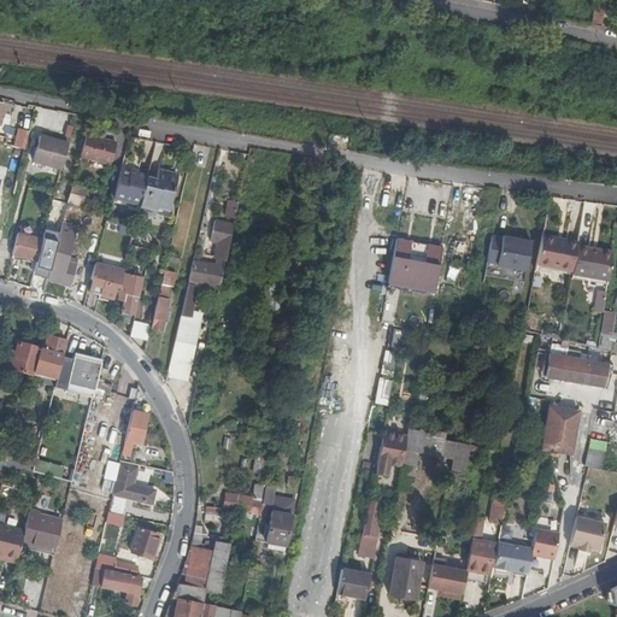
[(592,24),(601,27),(604,6),(594,5),(592,24)]
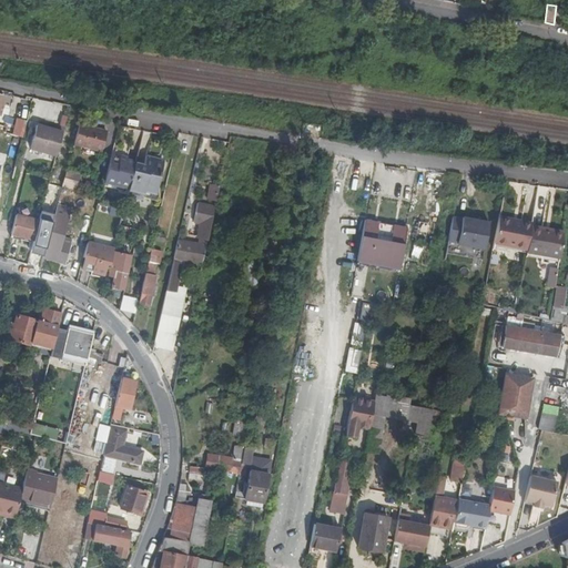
[(75,145),(102,152),(108,133),(80,125),(75,145)]
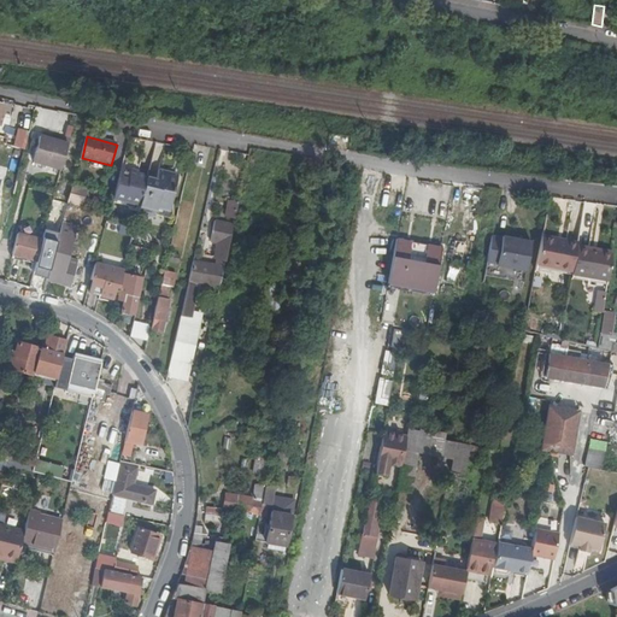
[(36,163),(63,170),(69,145),(42,139),(36,163)]
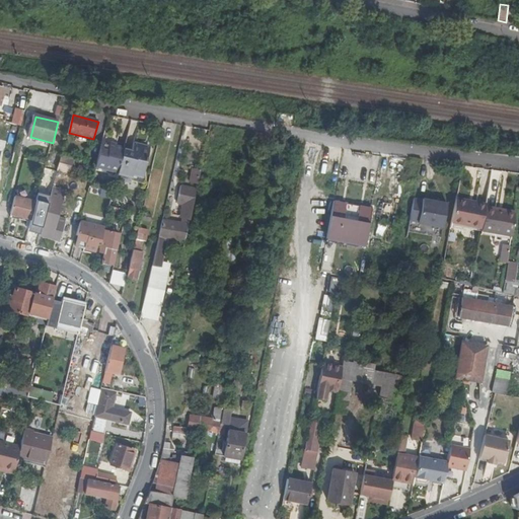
[(132,153),(124,151),(119,173),(117,180),(130,183),(131,181),(141,183),(148,153),(144,152),(145,147),(134,144),(132,153)]
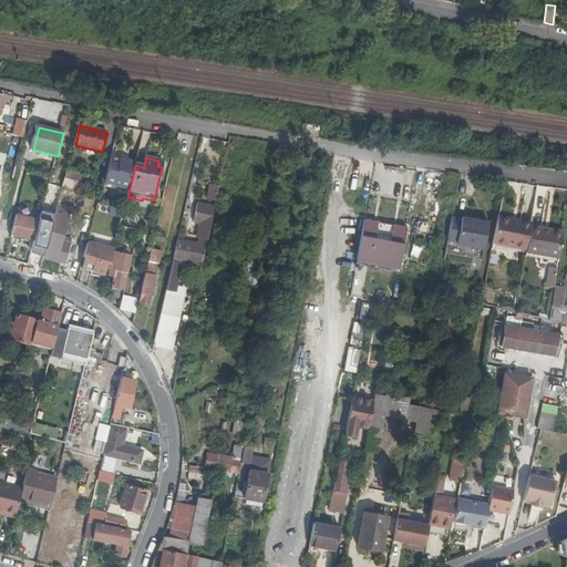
[(135,165),(135,164),(120,161),(120,162),(111,160),(104,184),(130,189),(135,165)]
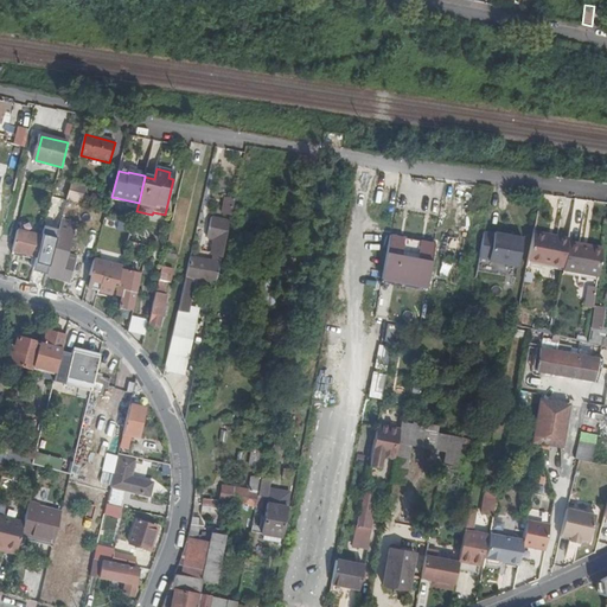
[(84,197),(69,193),(68,200),(83,205),(84,197)]
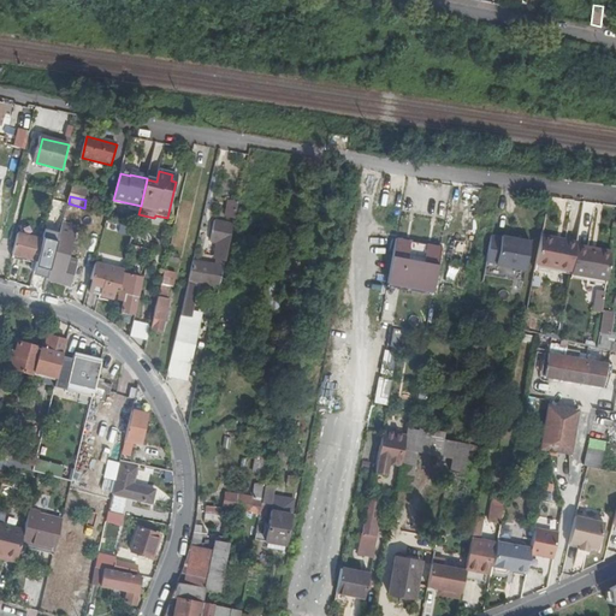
[(224,268),(238,202),(229,200),(224,225),(215,223),(213,235),(224,237),(223,240),(219,240),(215,256),(218,261),(217,267),(224,268)]
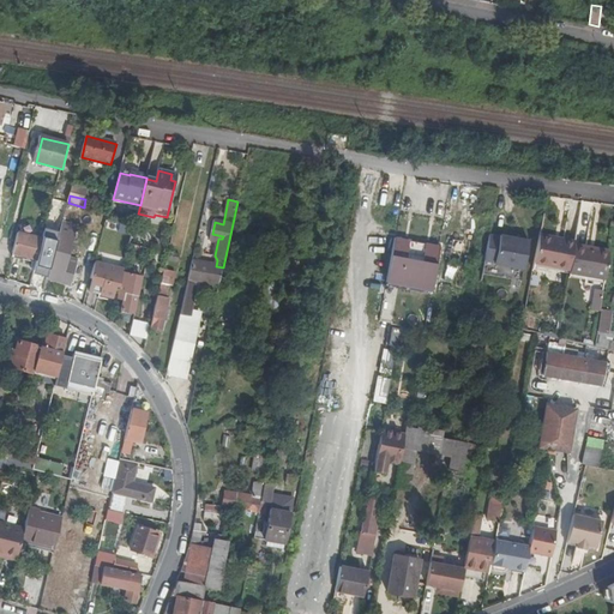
[(104,230),(132,238),(134,229),(107,222),(104,230)]
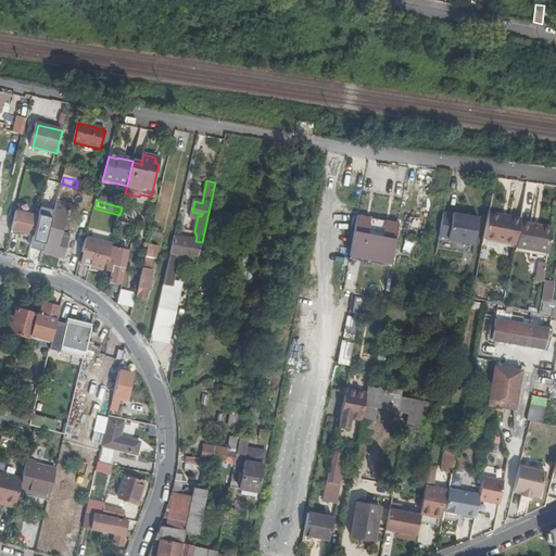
[(43,251),(42,254),(64,260),(70,240),(61,238),(62,234),(66,217),(67,217),(71,206),(57,202),(53,214),(50,225),(49,230),(43,251)]
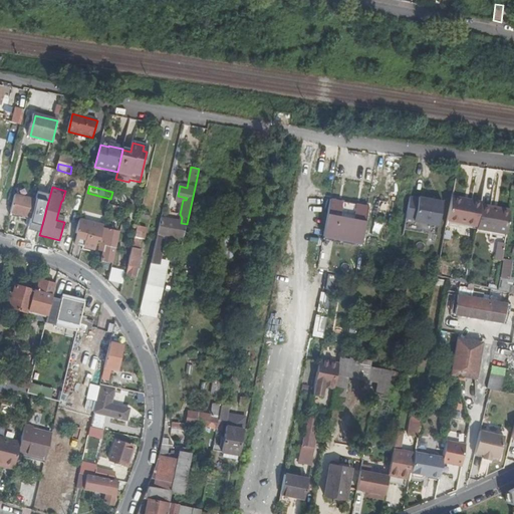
[(170,195),(167,194),(164,209),(171,211),(173,203),(172,203),(173,195),(170,195)]
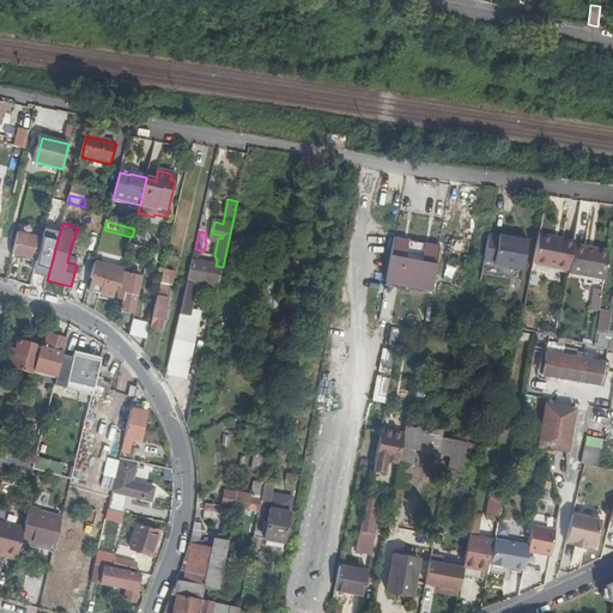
[(522,268),(527,237),(487,231),(484,262),(522,268)]
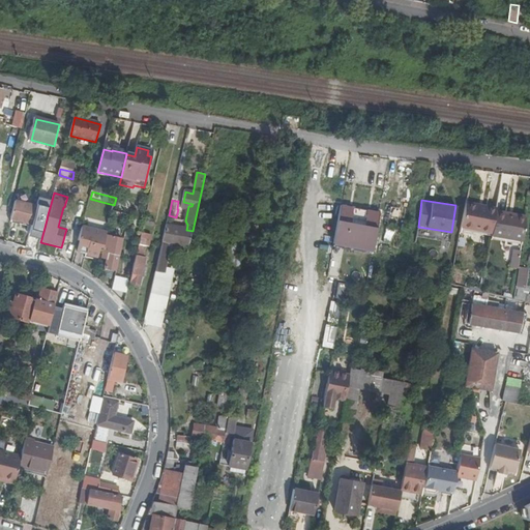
[(16,201),(10,218),(31,226),(36,208),(16,201)]
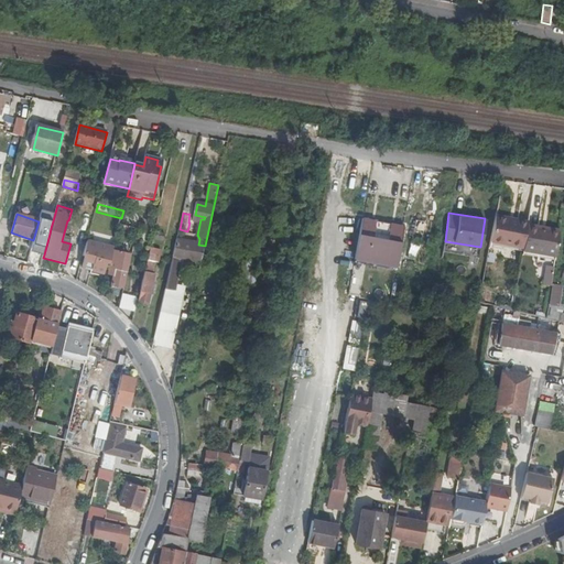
[(495,237),(527,243),(531,223),(532,220),(532,219),(521,217),(520,219),(499,215),(495,237)]
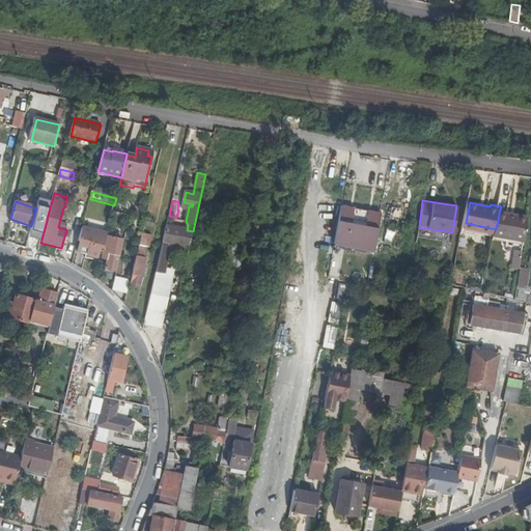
[(400,208),(392,207),(389,224),(397,225),(400,208)]
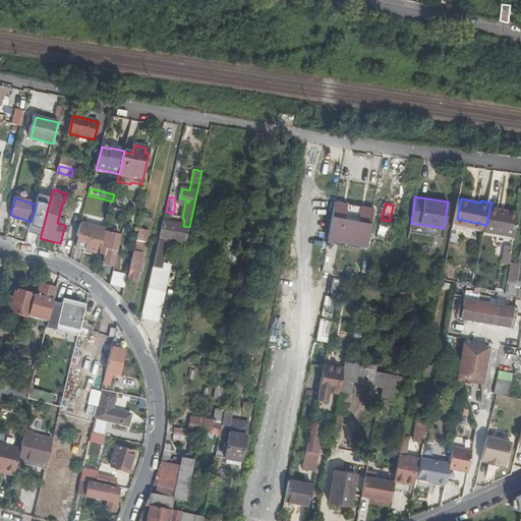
[(520,210),(491,204),(490,206),(520,212),(520,210)]
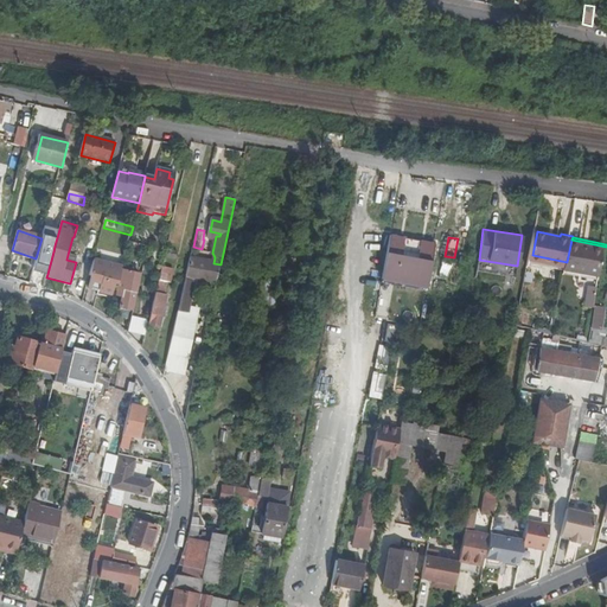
[(606,247),(572,240),(567,262),(567,267),(600,273),(606,247)]
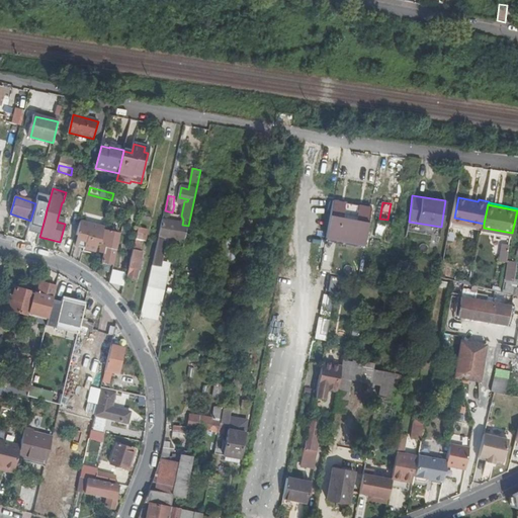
[(33,211),(46,214),(47,209),(35,206),(33,211)]
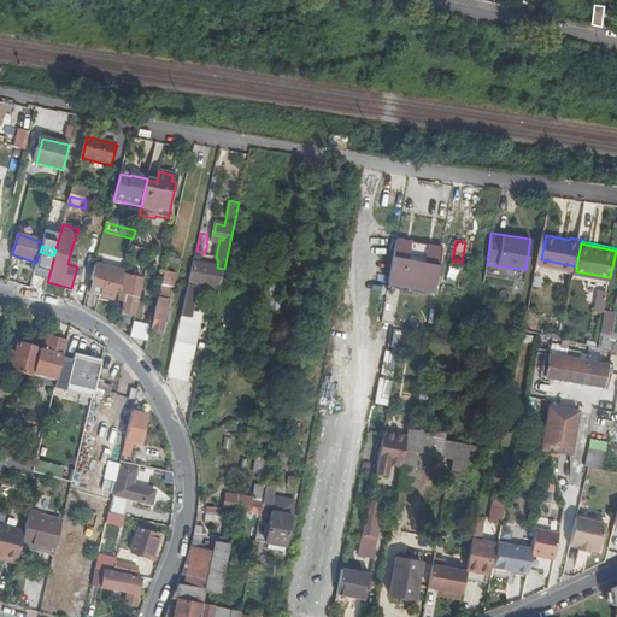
[(40,276),(48,278),(54,256),(40,252),(34,274),(35,275),(40,276)]
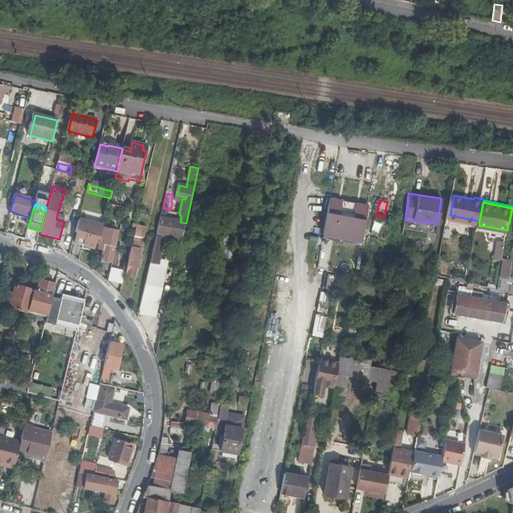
[(139,221),(147,222),(149,214),(141,213),(139,221)]
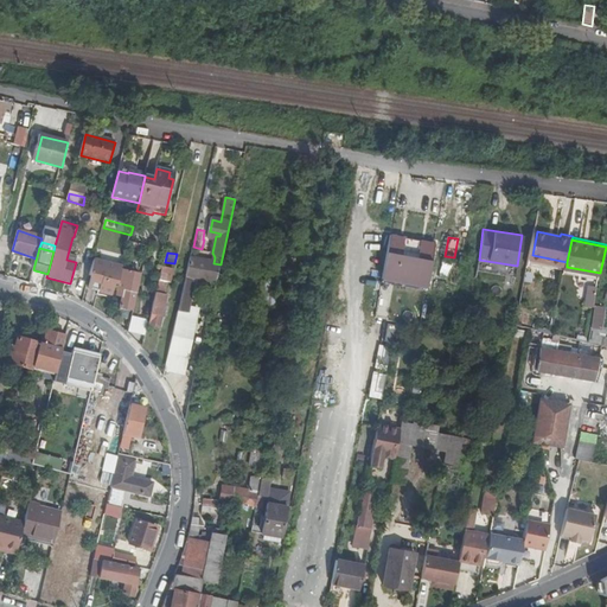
[(429,275),(433,257),(425,256),(421,274),(429,275)]
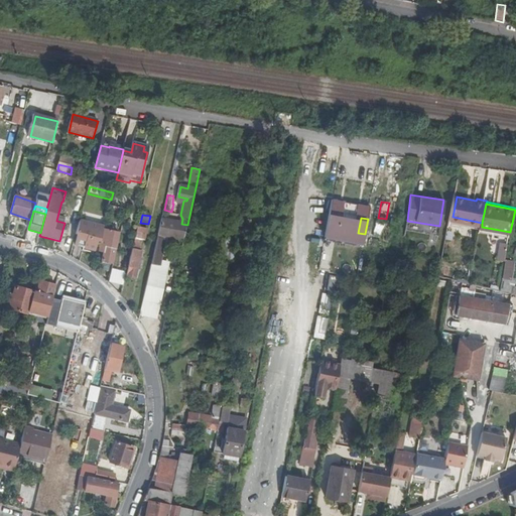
[(185,233),(187,225),(181,224),(161,220),(160,228),(185,233)]
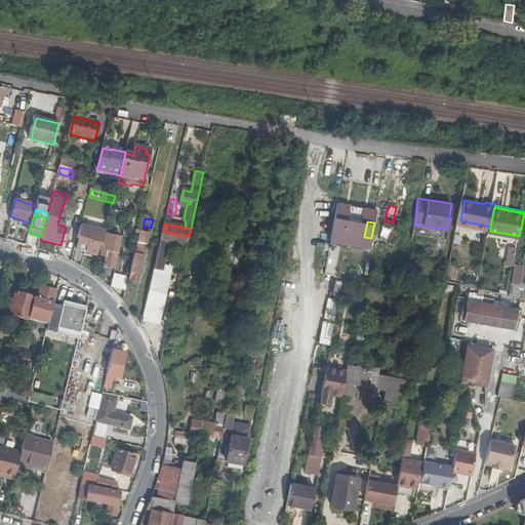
[(99,245),(103,246),(105,235),(106,233),(81,226),(77,240),(79,241),(77,250),(96,255),(99,245)]
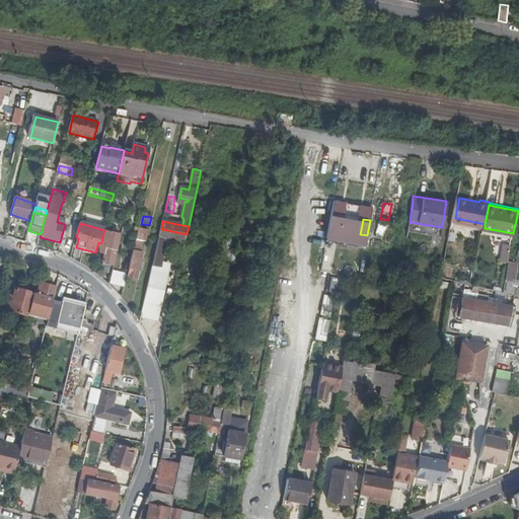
[(227,225),(224,243),(233,245),(233,243),(236,227),(227,225)]
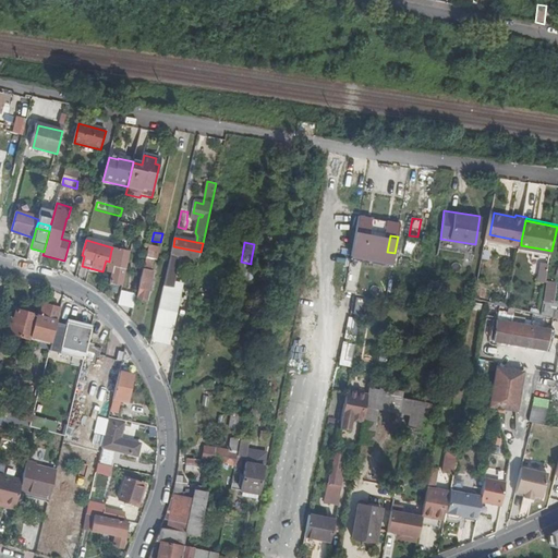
[(552,251),(521,245),(520,249),(552,254),(552,251)]
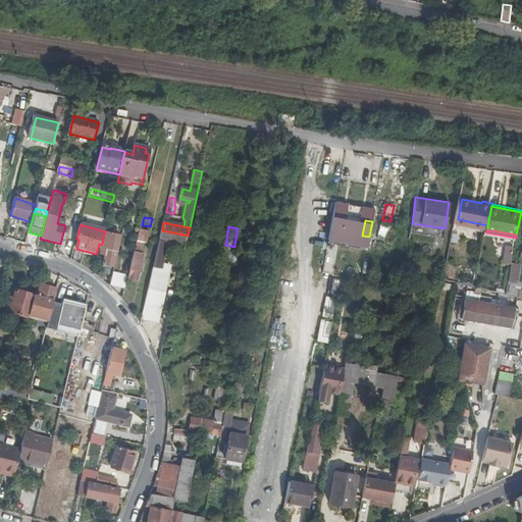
[(186,244),(188,236),(162,230),(153,268),(161,269),(168,240),(186,244)]
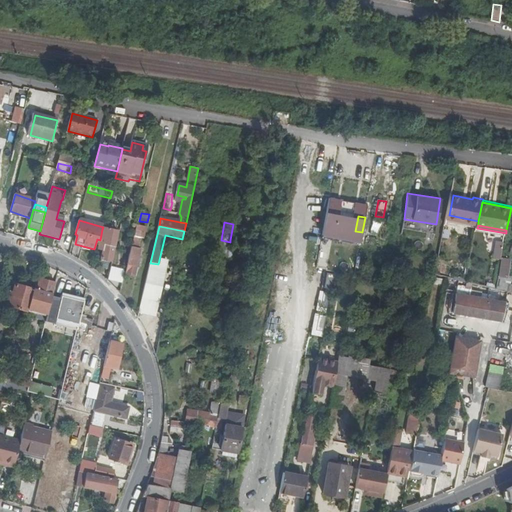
[(126,274),(135,276),(141,250),(139,249),(141,241),(143,241),(145,230),(136,228),(126,274)]
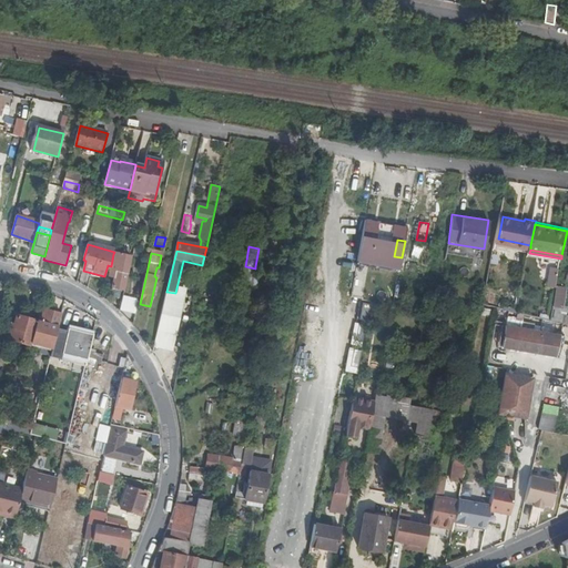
[(113,254),(111,266),(109,277),(114,279),(111,287),(123,291),(132,259),(113,254)]
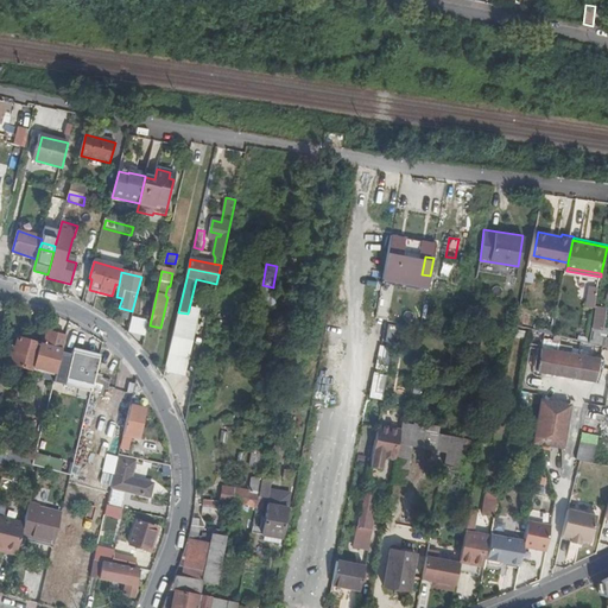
[(273,287),(270,308),(274,309),(279,286),(273,285),(273,287)]
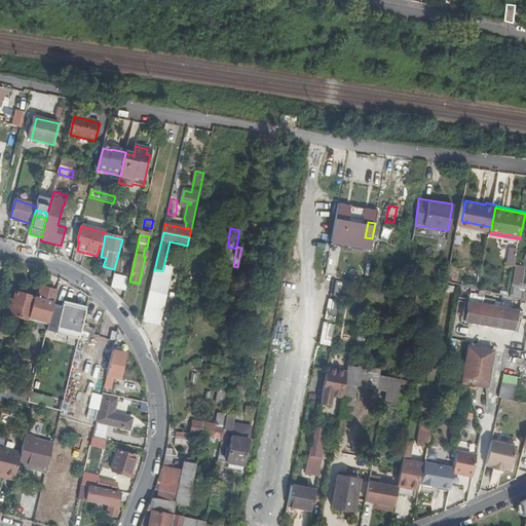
[(513,266),(517,248),(509,247),(505,264),(513,266)]
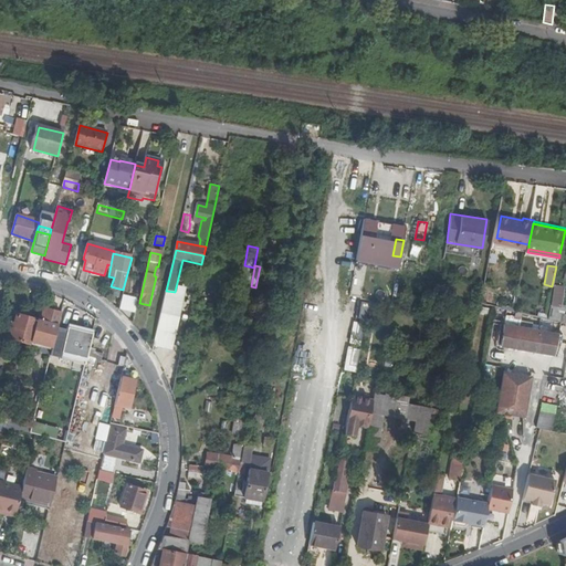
[(563,324),(564,315),(565,307),(561,306),(563,289),(553,286),(548,321),(563,324)]
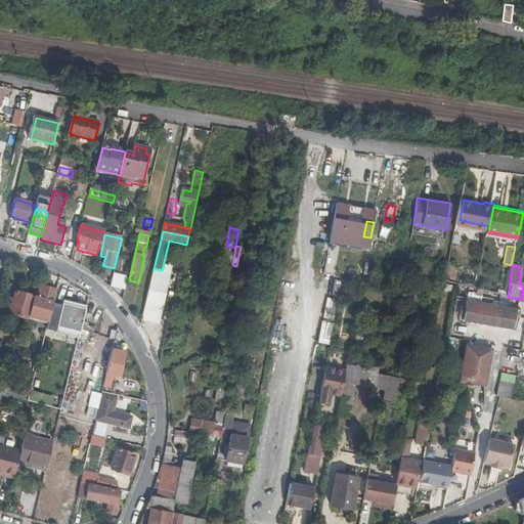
[(172,284),(178,286),(180,274),(175,272),(172,284)]
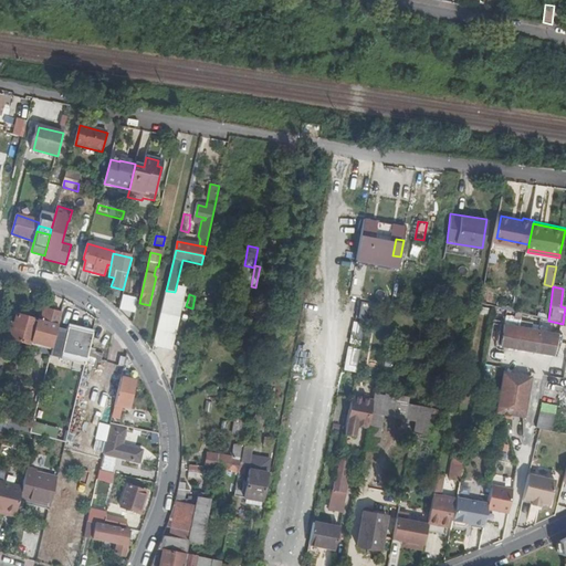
[(119,310),(135,312),(137,296),(121,295),(119,310)]
